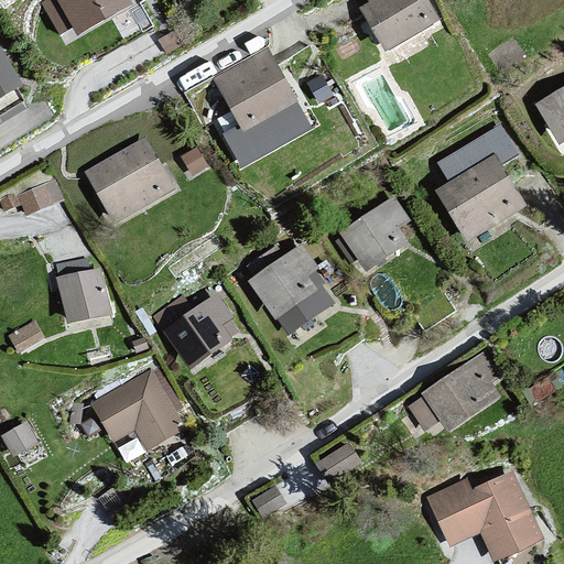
[(139,0),(54,0),(43,10),(63,41),(77,34),(84,46),(139,19),(140,1),(139,0)]
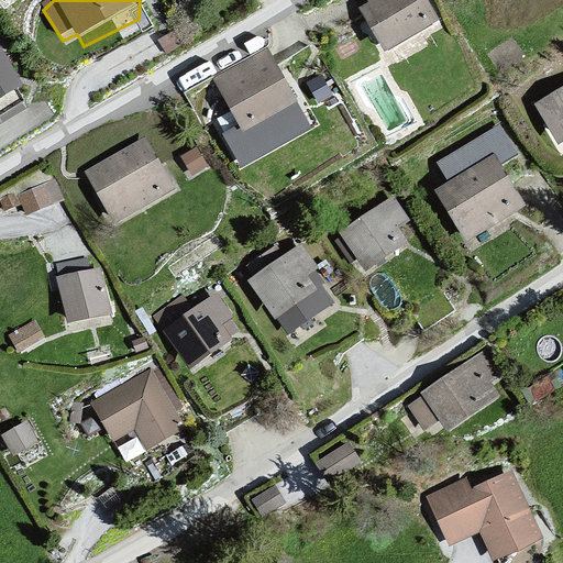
[(424,0),(363,0),(370,12),(361,14),(393,57),(442,28),(424,0)]
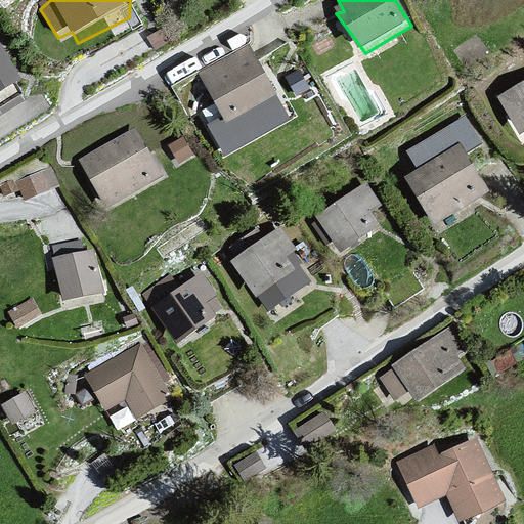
[(3,43),(0,44),(0,108),(1,108),(32,94),(3,43)]
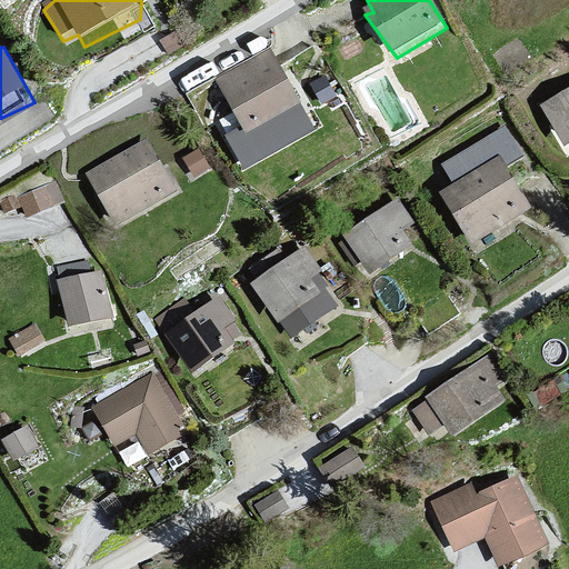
[(270,47),(213,79),(241,127),(226,136),(245,169),(317,128),(270,47)]
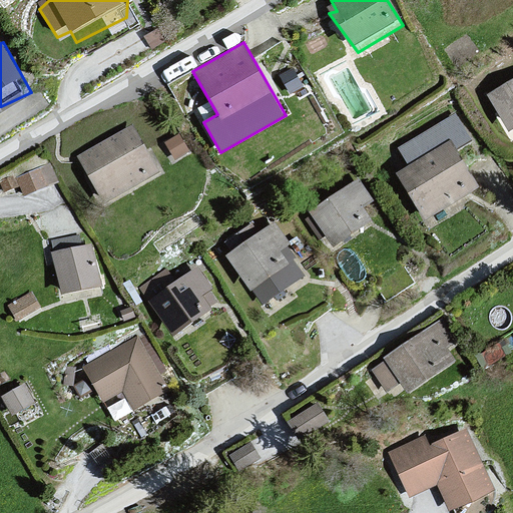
[(512,88),(492,100),(512,138),(512,137),(512,88)]
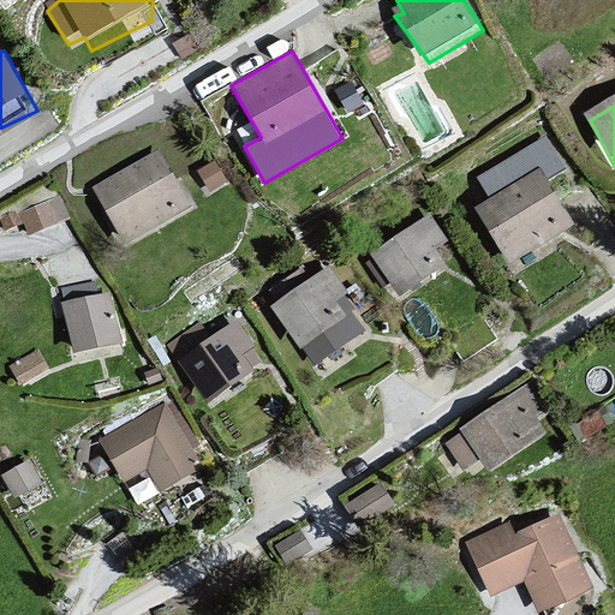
[(490,198),(477,206),(508,261),(574,224),(550,180),(568,169),(547,133),(476,174),(490,198)]
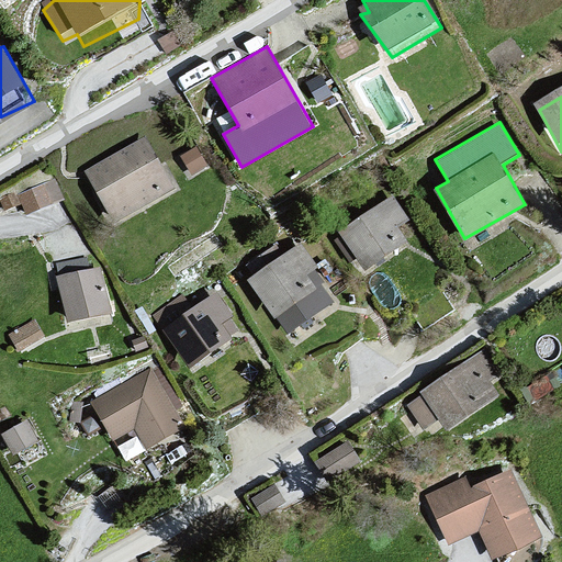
[(145,137),(85,171),(114,223),(173,188),(145,137)]
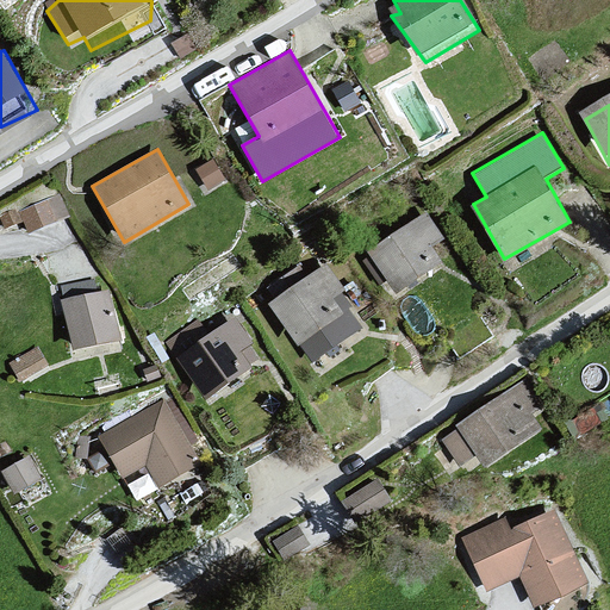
[(212,159),(197,169),(209,190),(225,179),(212,159)]
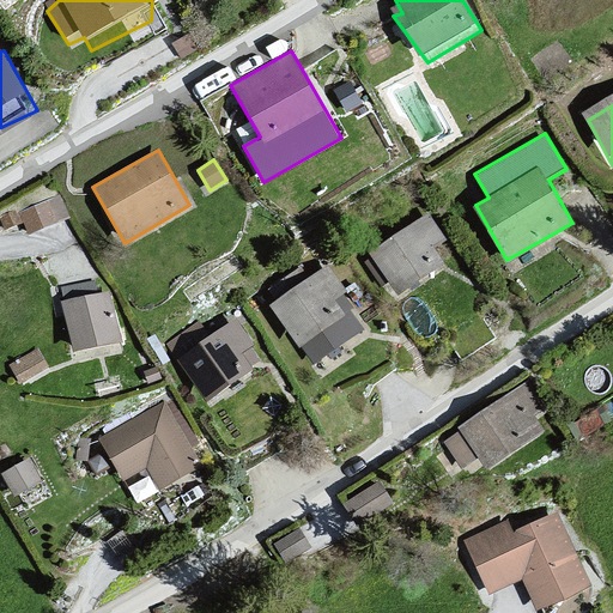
[(430,214),(371,252),(398,293),(445,263),(435,247),(445,240),(430,214)]
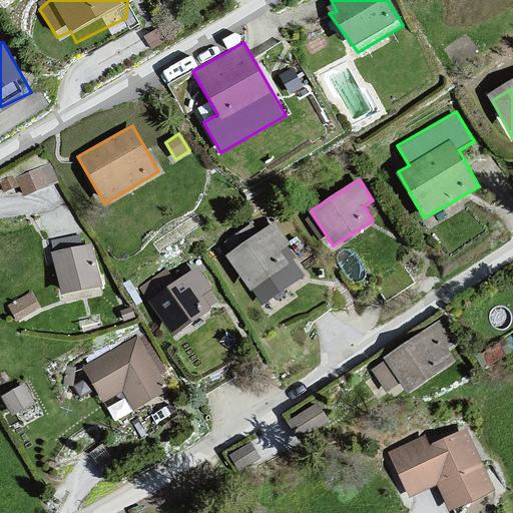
[(273,221),(226,253),(263,306),(306,277),(295,261),(298,257),(273,221)]
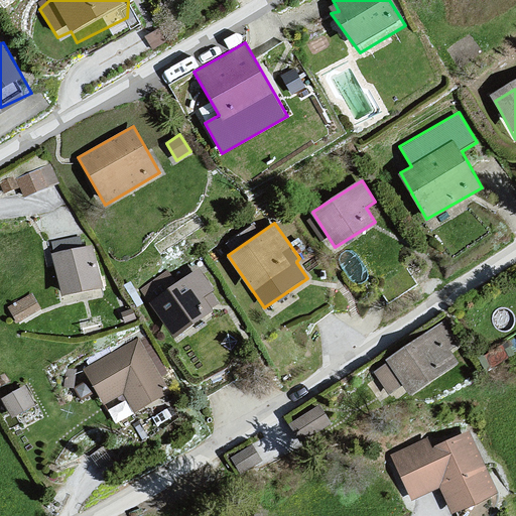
[(94,244),(53,253),(62,296),(103,287),(94,244)]
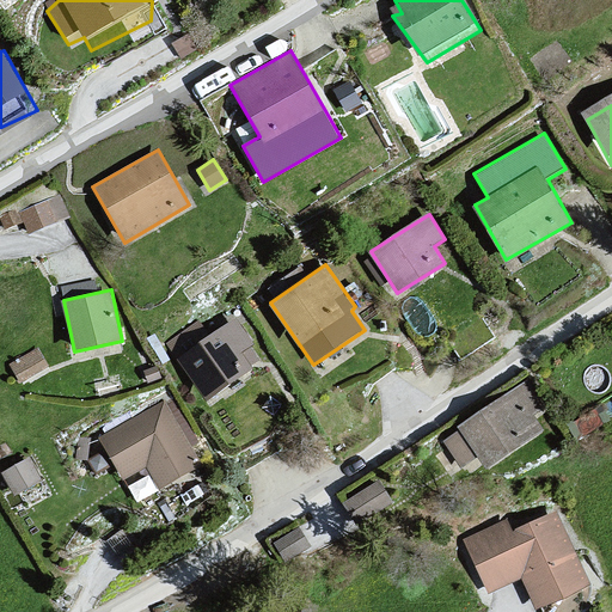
[(197,320),(166,343),(206,401),(265,361),(237,318),(208,335),(197,320)]
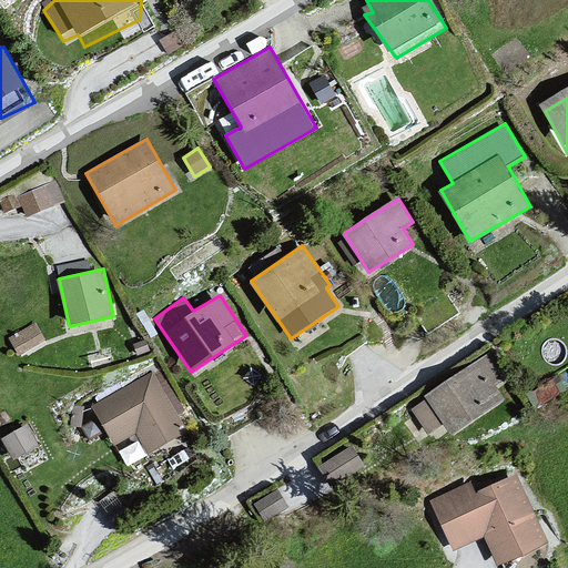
[(36,323),(9,338),(19,355),(46,340),(36,323)]
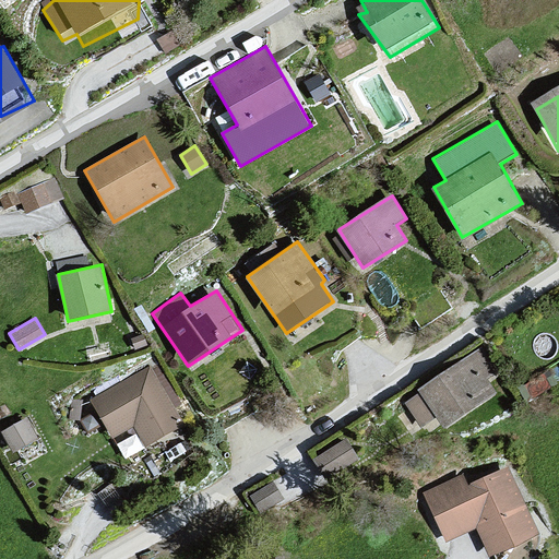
[(498,373),(482,347),(418,389),(420,393),(406,402),(423,426),(435,418),(441,430),(499,393),(490,379),(498,373)]
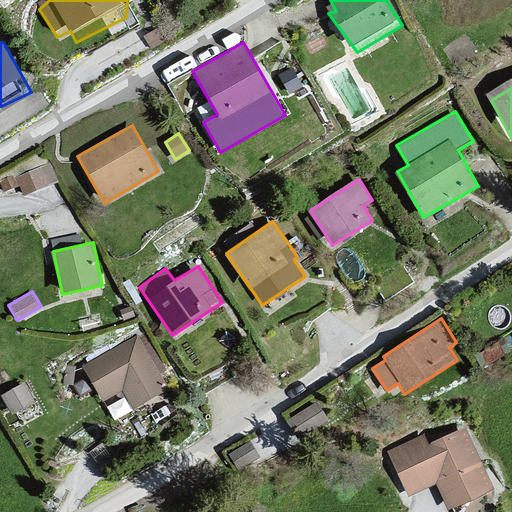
[(138,335),(83,366),(102,401),(123,390),(134,409),(168,390),(138,335)]
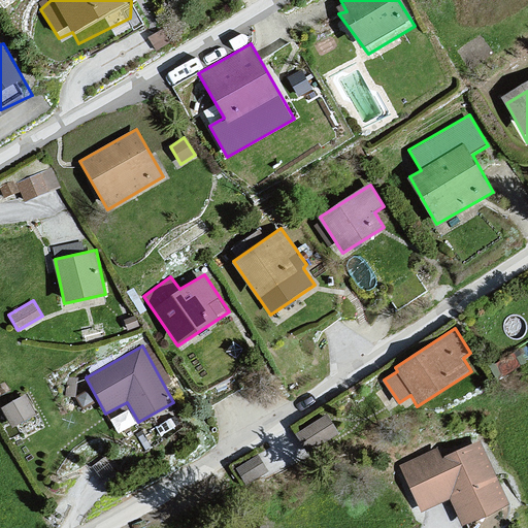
[(26,394),(1,407),(12,428),(37,414),(26,394)]
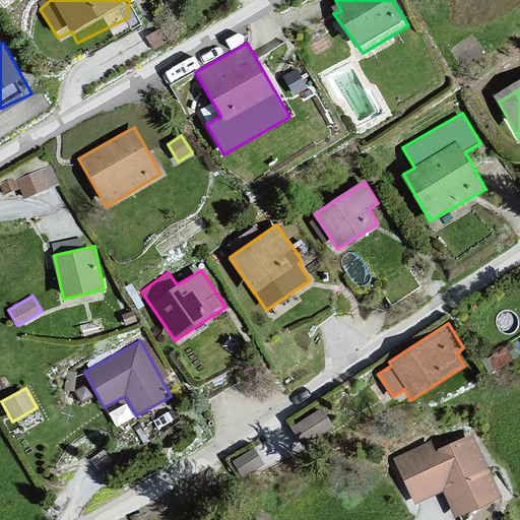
[(322,409),(293,429),(303,446),(333,426),(322,409)]
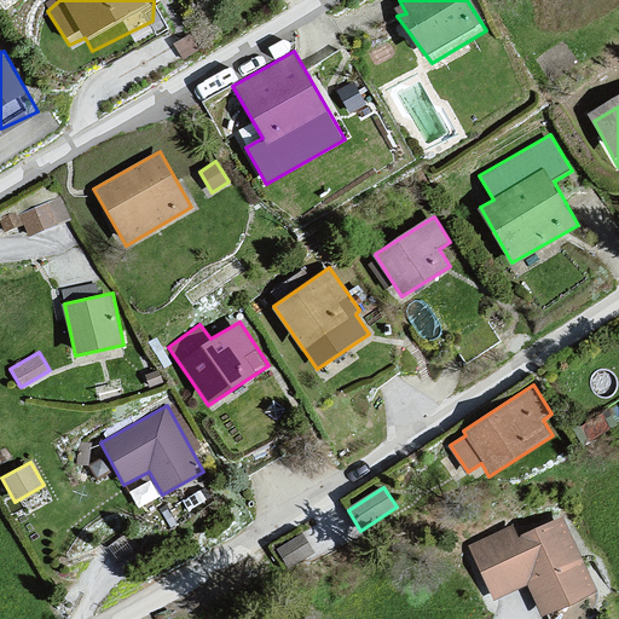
[(512,527),(467,549),(492,602),(527,585),(542,617),(599,590),(562,516),(518,538),(512,527)]
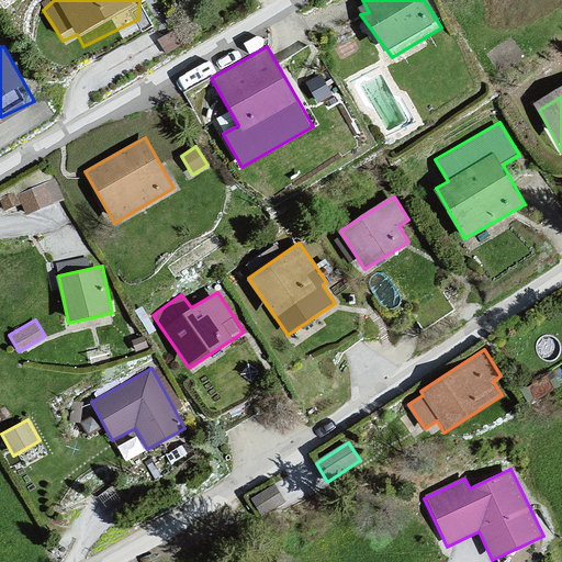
[(274,484),(253,498),(261,515),(284,501),(274,484)]
